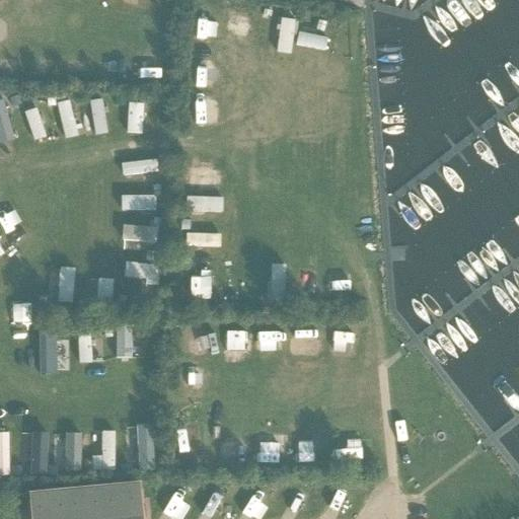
[(148,15),(148,35),(161,36),(162,15),(148,15)]
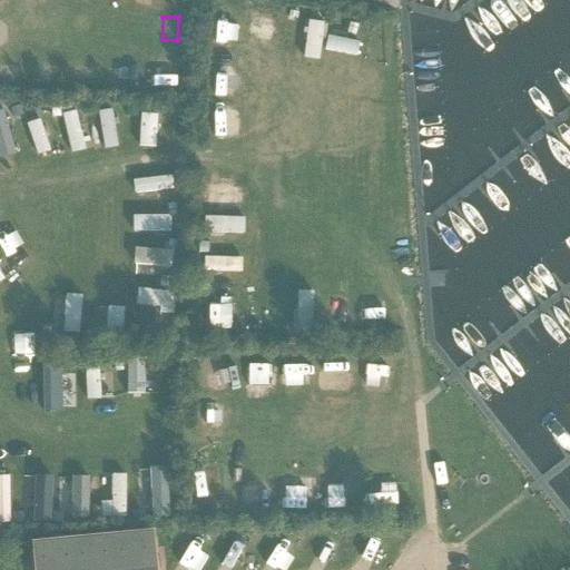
[(307,18),(305,59),(324,59),(325,19),(307,18)]
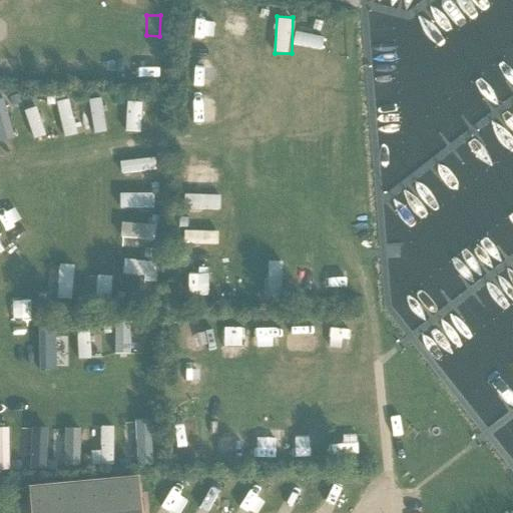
[(321,52),(325,35),(296,28),(292,46),(321,52)]
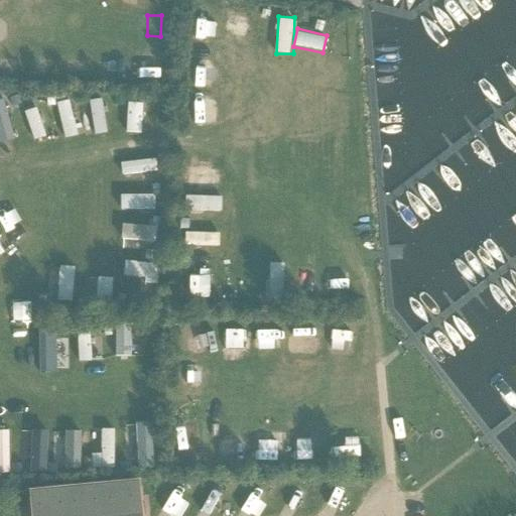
[(145,48),(145,74),(163,75),(163,48),(145,48)]
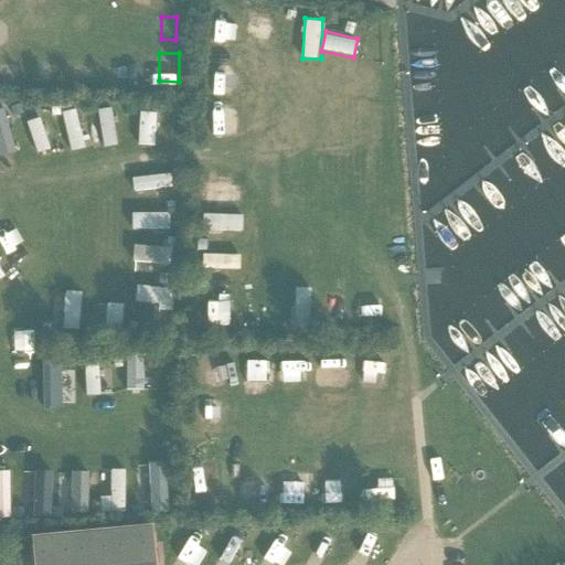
[(126,66),(125,94),(145,94),(146,67),(126,66)]
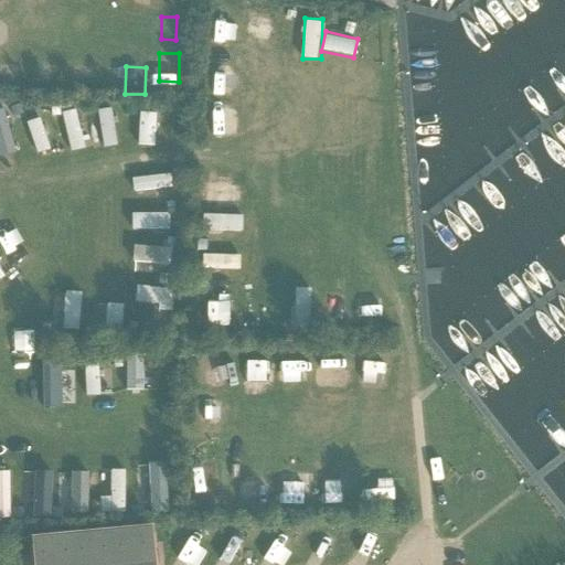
[(98,73),(78,74),(80,91),(99,89),(98,73)]
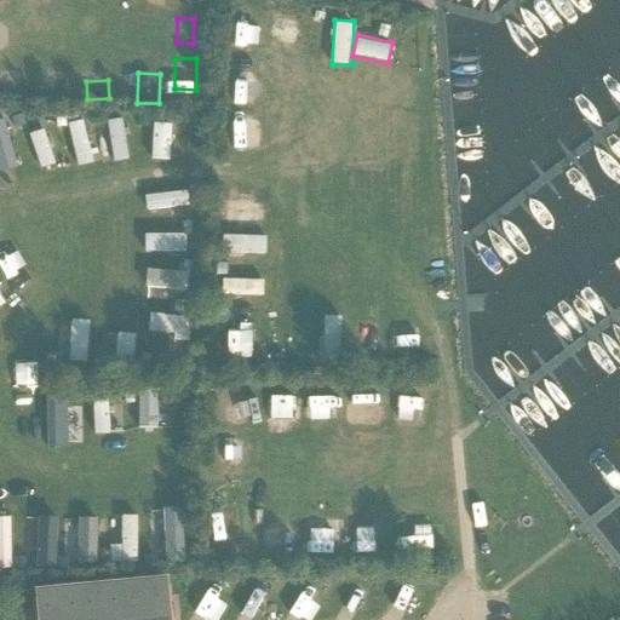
[(264,133),(267,114),(231,110),(229,130),(264,133)]
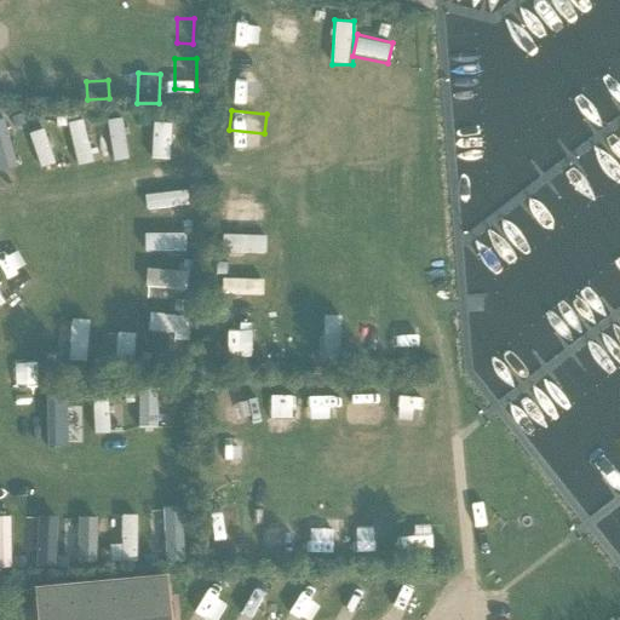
[(0,174),(13,172),(0,118),(0,174)]
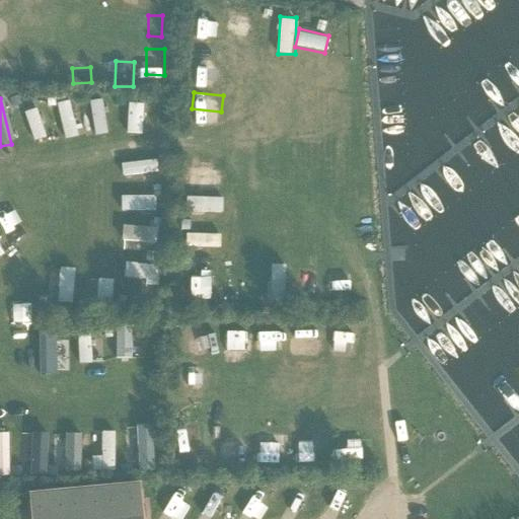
[(143,136),(144,102),(129,102),(127,136),(143,136)]
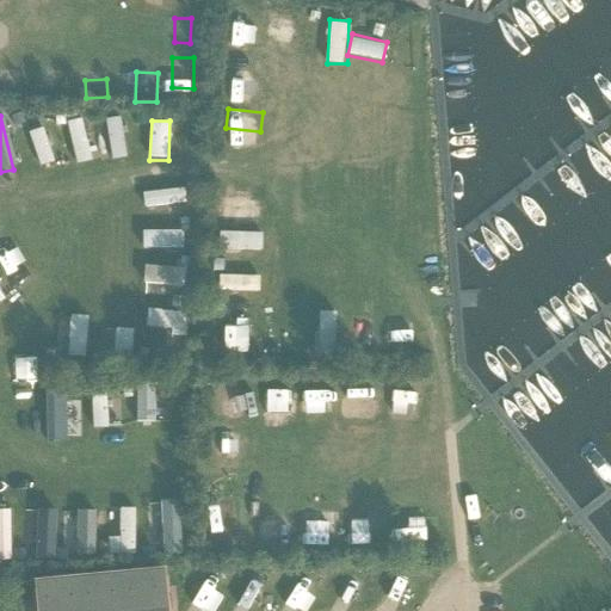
[(97,123),(98,139),(117,137),(117,122),(97,123)]
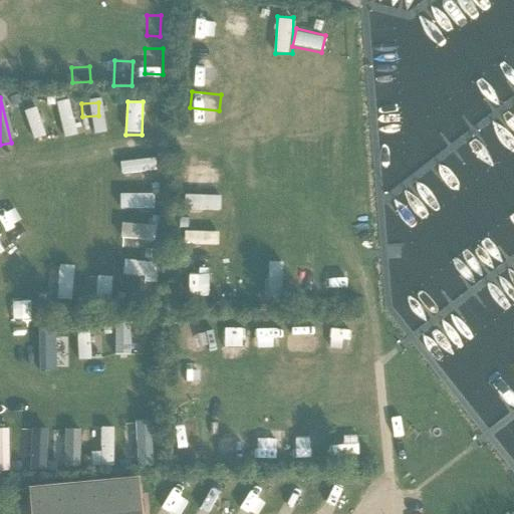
[(63,141),(75,138),(69,105),(57,107),(63,141)]
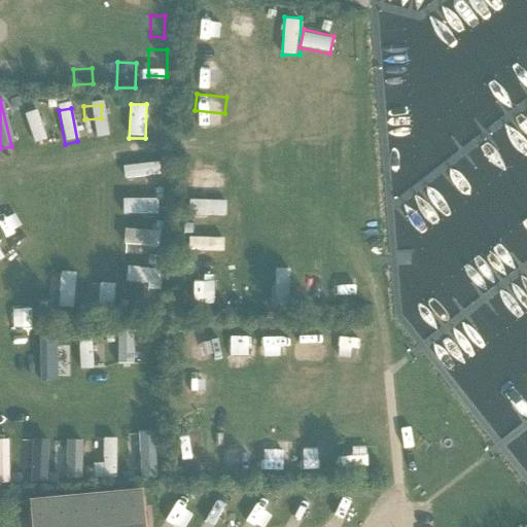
[(27,113),(33,146),(46,143),(40,110),(27,113)]
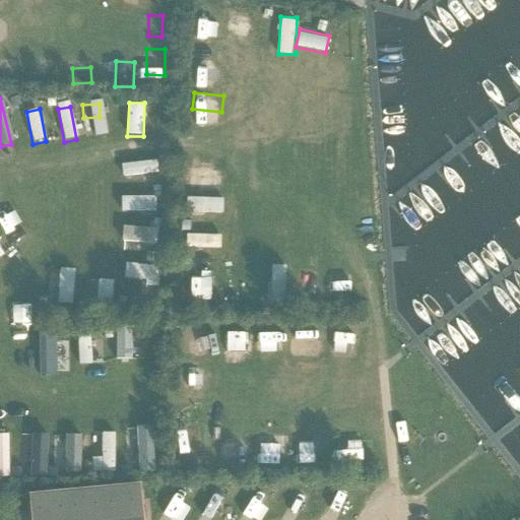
[(158,160),(123,163),(123,178),(159,176),(158,160)]
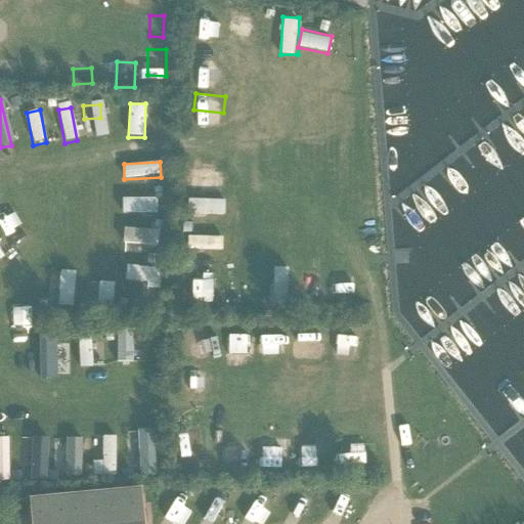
[(227,191),(228,175),(186,174),(186,190),(227,191)]
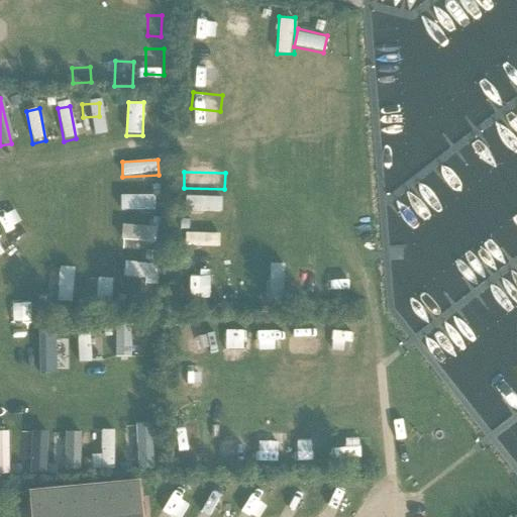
[(121,213),(150,214),(151,194),(121,193),(121,213)]
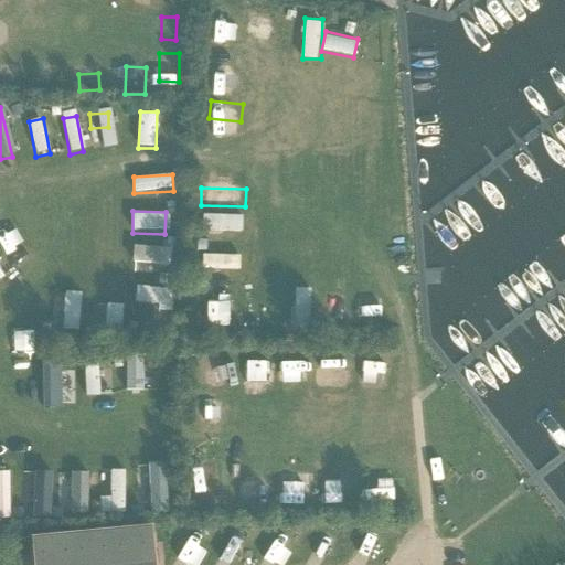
[(244,235),(243,213),(203,214),(203,236),(244,235)]
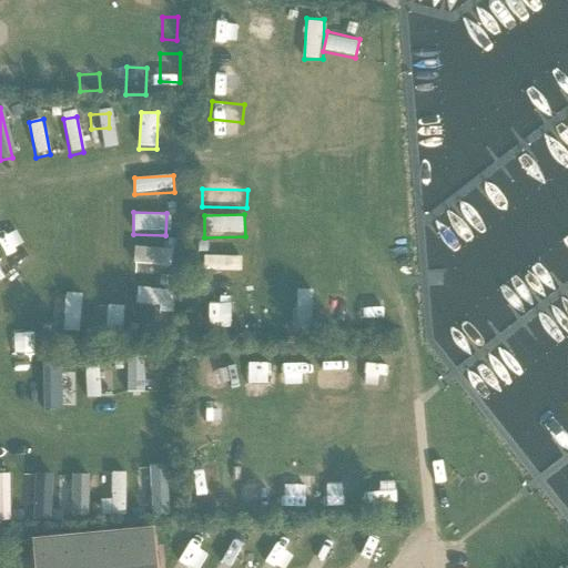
[(135,237),(134,267),(166,267),(168,239),(135,237)]
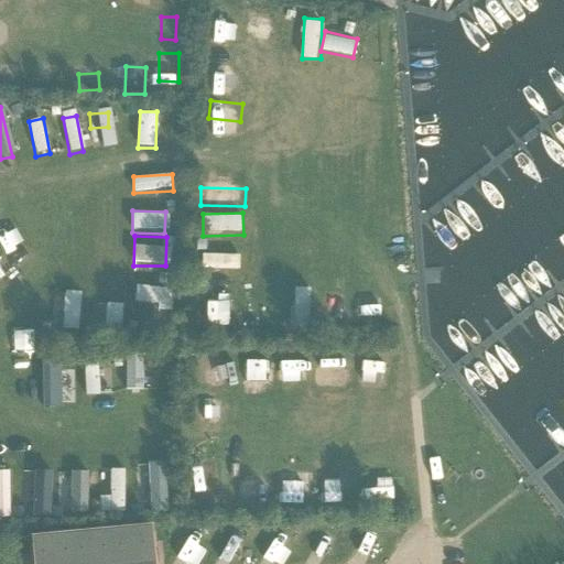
[(241,273),(240,252),(204,253),(204,273),(241,273)]
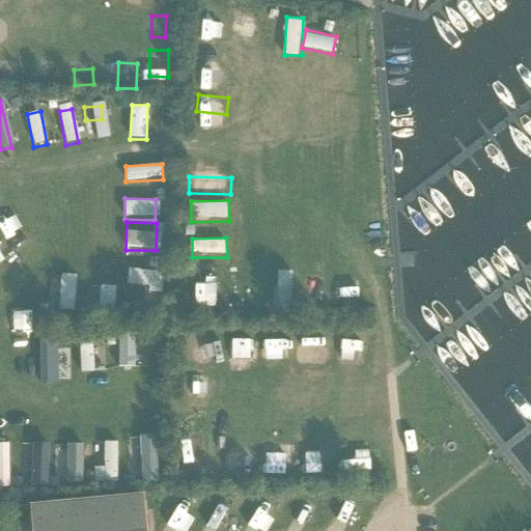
[(128,288),(164,289),(164,271),(152,270),(152,257),(129,256),(128,288)]
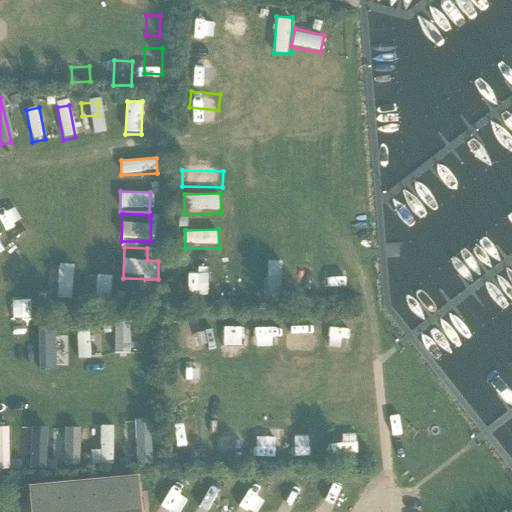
[(317,283),(317,261),(302,262),(303,283),(317,283)]
